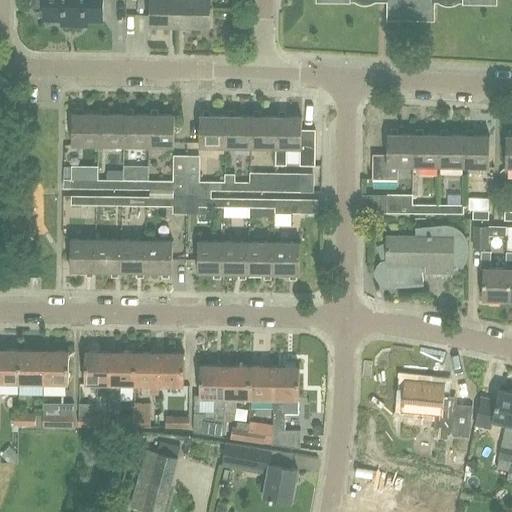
[(74,0),(31,0),(32,8),(44,8),(44,19),(61,20),(61,25),(73,25),(74,0)]
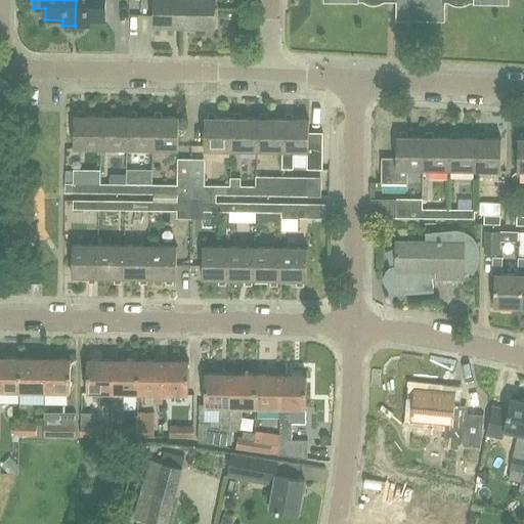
[(76,0),(75,26),(90,27),(90,22),(105,22),(105,0),(76,0)]
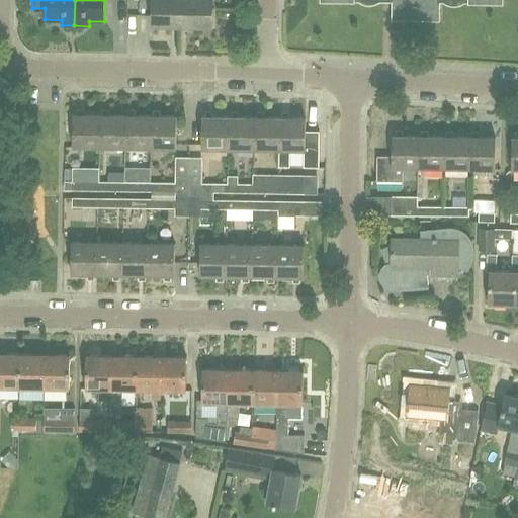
[(153,0),(153,27),(182,28),(182,0),(153,0)]
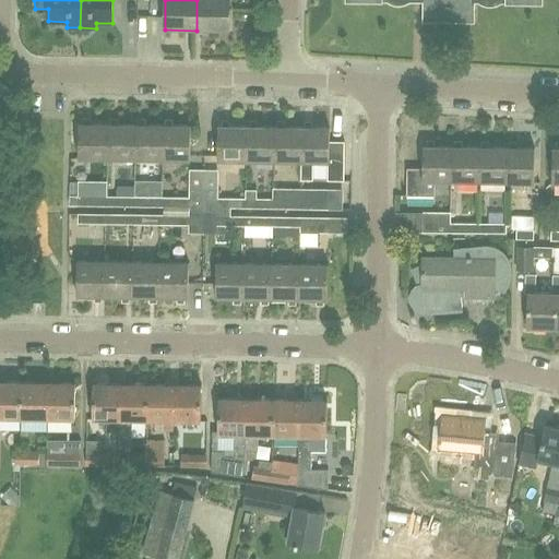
[(197,0),(197,31),(229,31),(229,0),(197,0)]
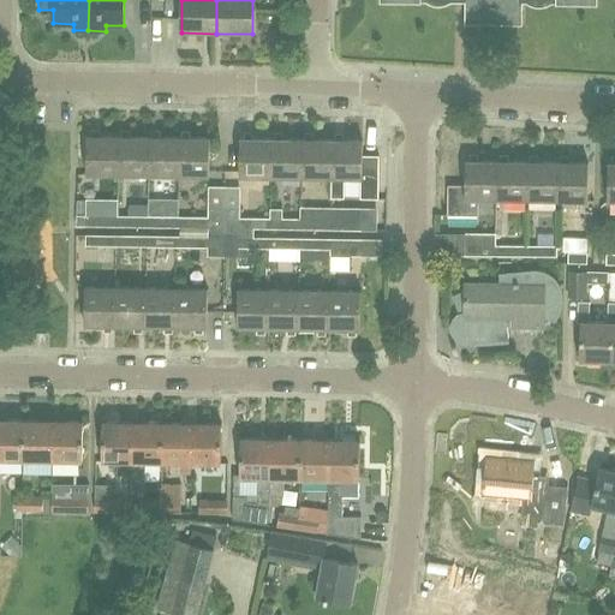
[(455,0),(465,0),(466,24),(524,25),(524,3),(527,3),(532,5),(536,6),(541,7),(544,6),(549,5),(553,3),(557,3),(557,5),(598,5),(598,0),(378,0),(380,3),(422,3),(422,1),(427,1),(430,4),(435,5),(439,6),(443,5),(447,4),(452,1),(455,1),(455,0)]
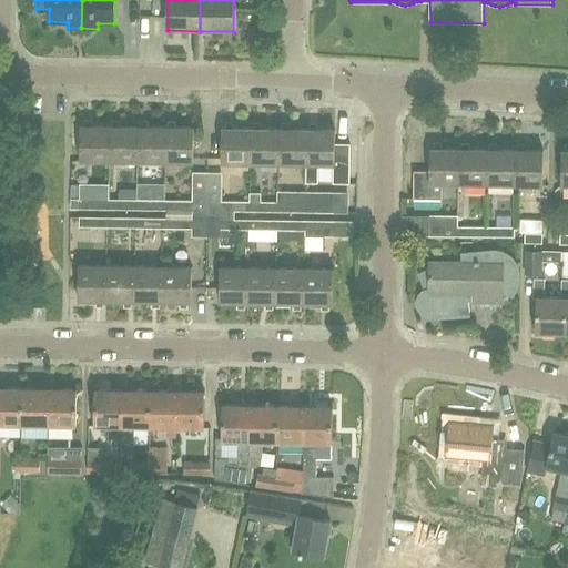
[(109,161),(110,127),(81,127),(80,161),(109,161)]
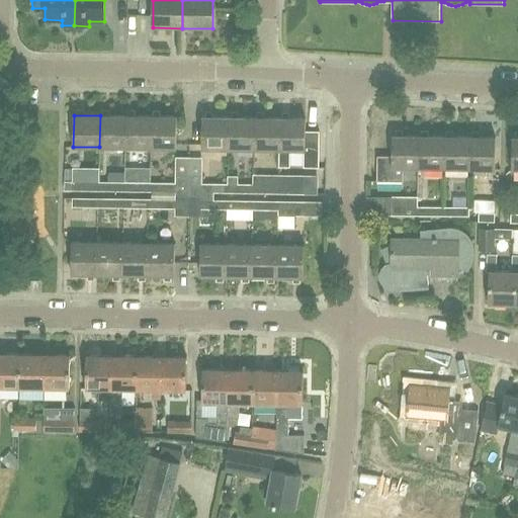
[(125,148),(125,116),(100,115),(99,147),(125,148)]
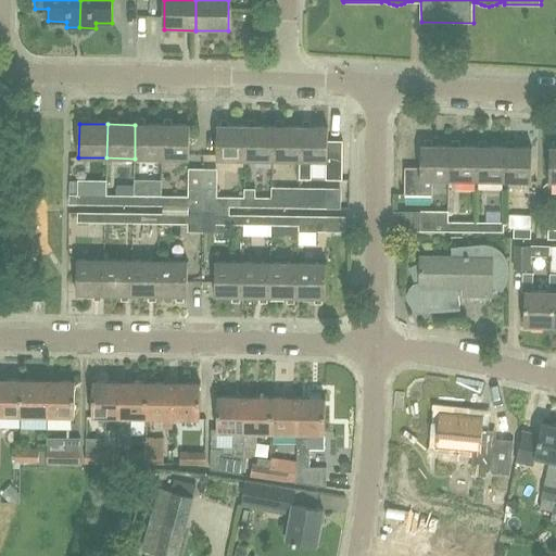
[(162,159),(162,125),(135,125),(135,159),(162,159)]
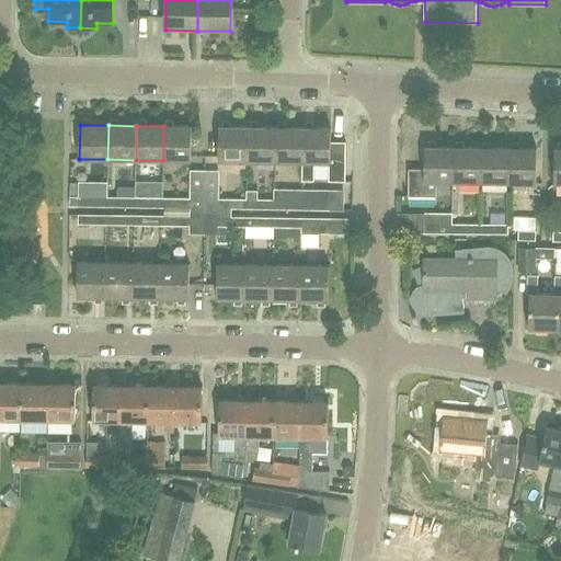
[(163,126),(163,160),(192,160),(192,126),(163,126)]
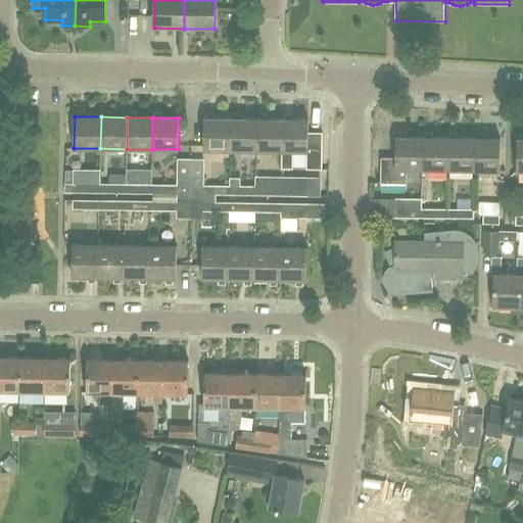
[(230,150),(231,119),(204,119),(203,150),(230,150)]
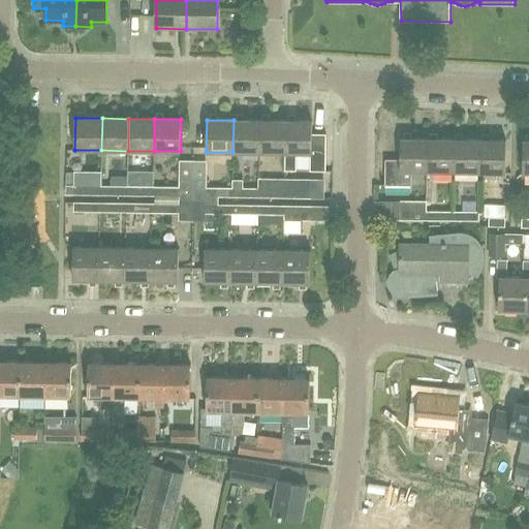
[(258,152),(259,120),(234,120),(232,152),(258,152)]
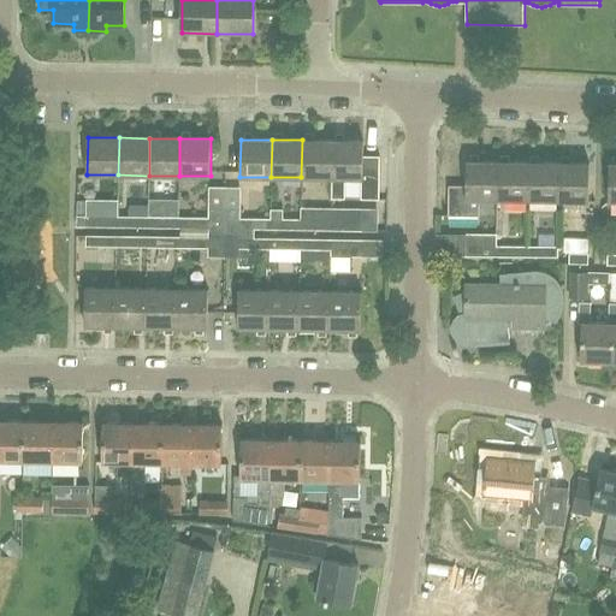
[(332,178),(332,141),(302,140),(301,177),(332,178)]
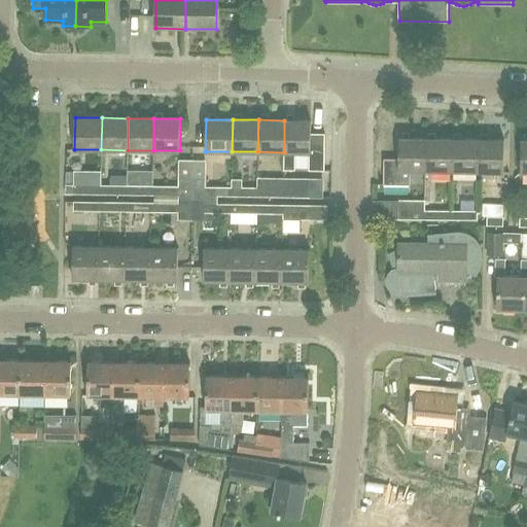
[(287,120),(284,120),(284,152),(285,152),(285,170),(296,170),(296,152),(309,152),(309,170),(324,170),(324,133),(311,133),(311,120),(287,120)]
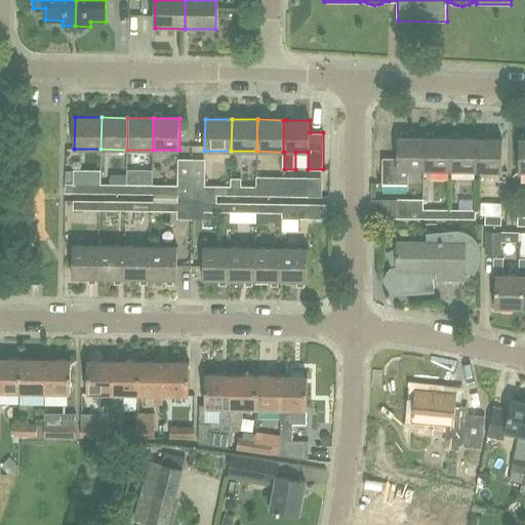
[(397,157),(382,157),(382,183),(409,184),(409,183),(423,183),(423,169),(423,137),(398,136),(397,157)]
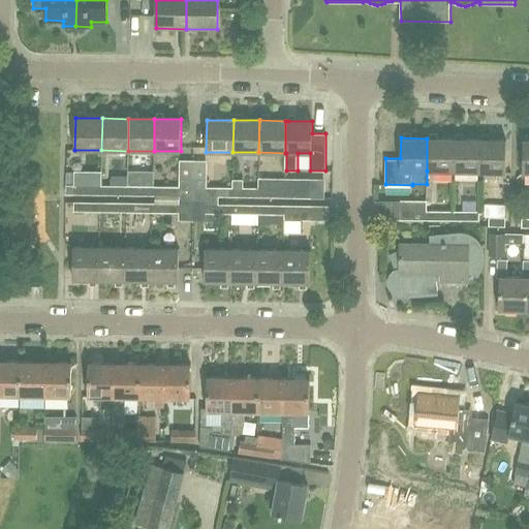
[(453,170),(454,138),(427,138),(427,170),(453,170)]
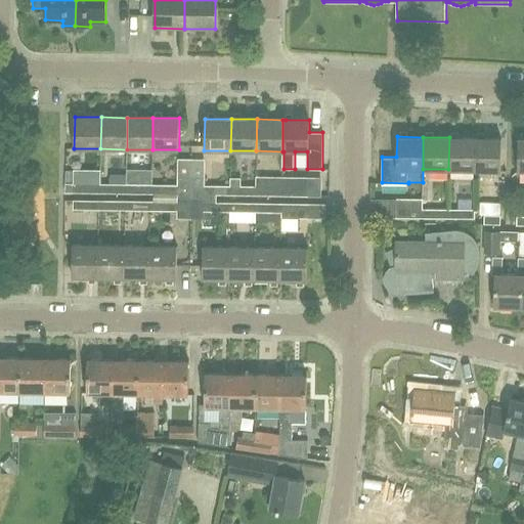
[(475,170),(475,138),(449,137),(448,169),(475,170)]
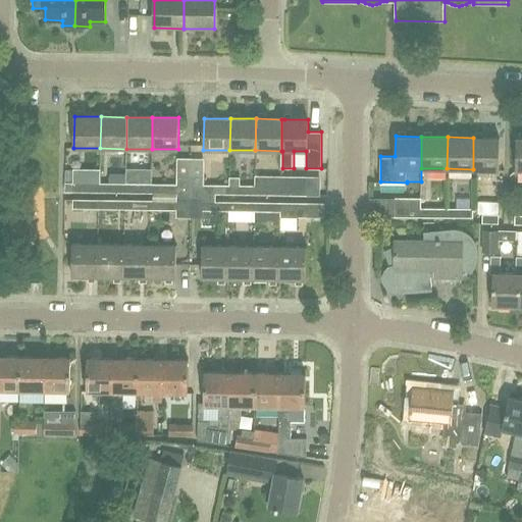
[(473,138),(473,169),(499,169),(500,138),(473,138)]
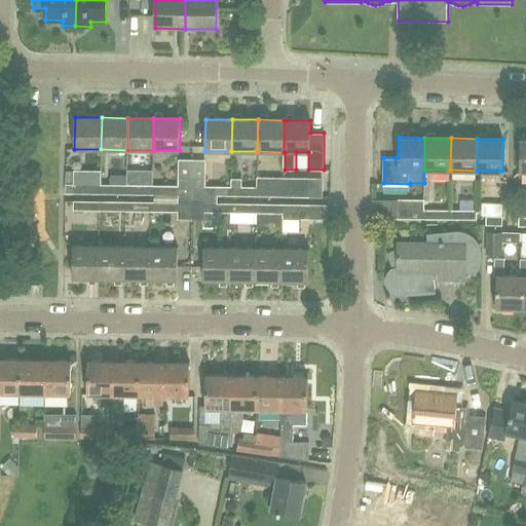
[(102,193),(102,184),(102,173),(67,172),(66,193),(75,192),(102,193)]
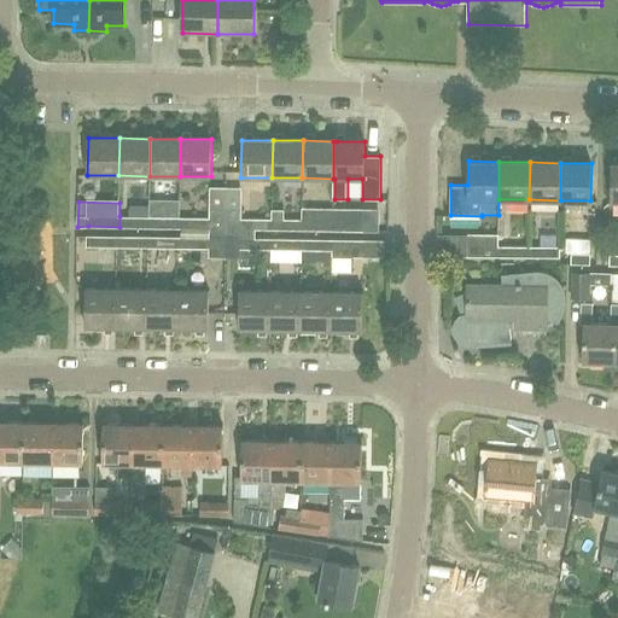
[(333,231),(334,209),(303,208),(303,220),(303,229),(333,231)]
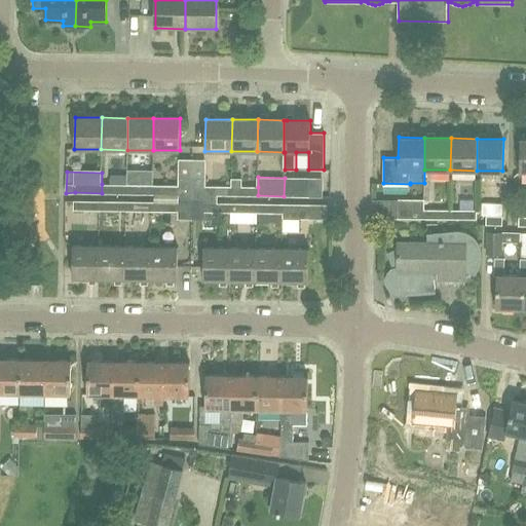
[(193,199),(193,178),(180,178),(179,185),(153,185),(152,188),(152,194),(155,194),(155,198),(179,199),(193,199)]
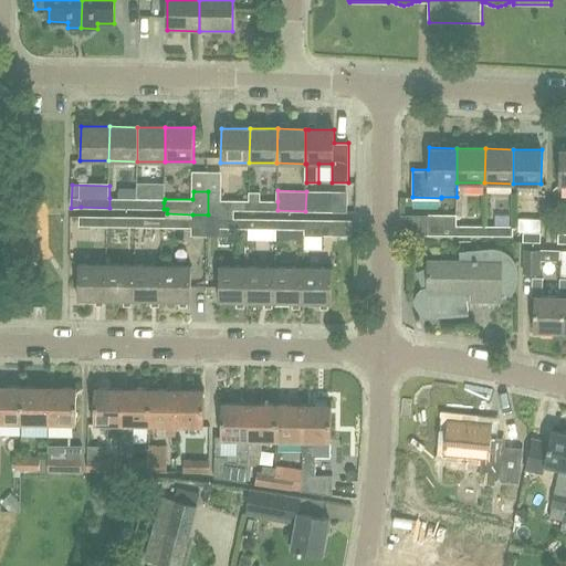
[(238,210),(250,210),(250,200),(221,200),(221,192),(208,191),(208,215),(221,215),(233,215),(233,210),(238,210)]
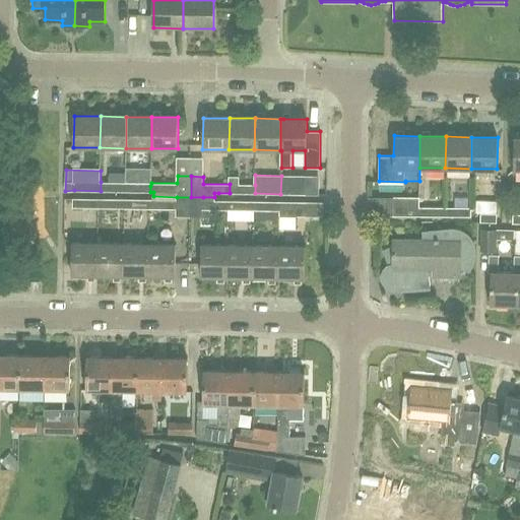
[(307,176),(281,176),(280,194),(307,194),(307,177),(307,176)]
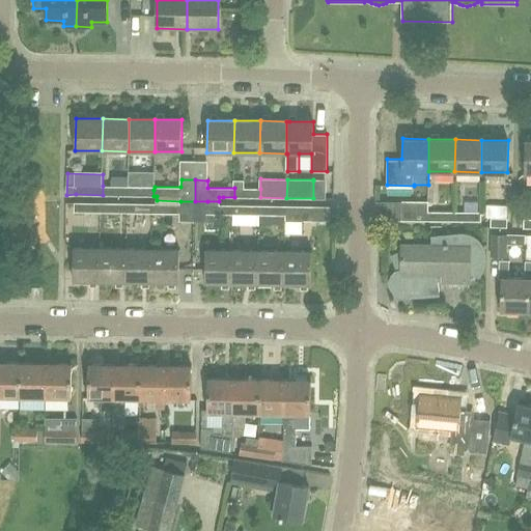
[(128,195),(128,187),(103,186),(103,195),(128,195)]
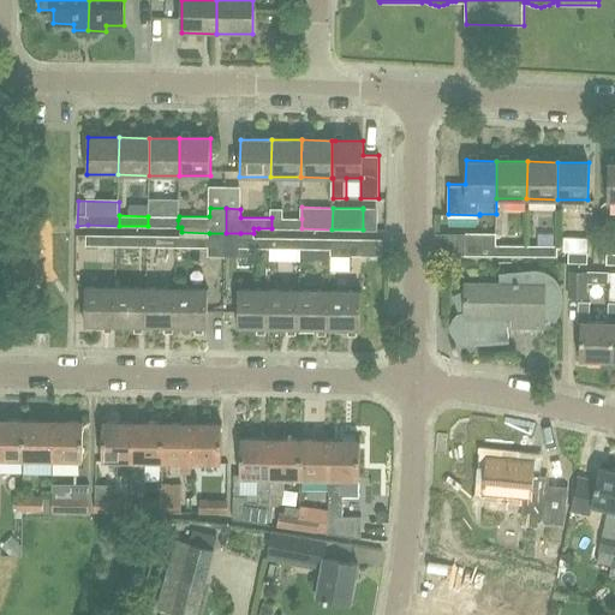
[(178,227),(178,220),(179,216),(148,216),(148,226),(178,227)]
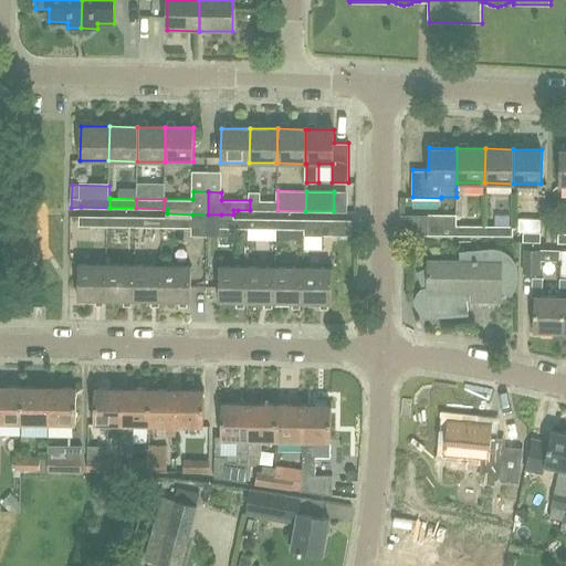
[(278,210),(278,201),(250,200),(250,210),(278,210)]
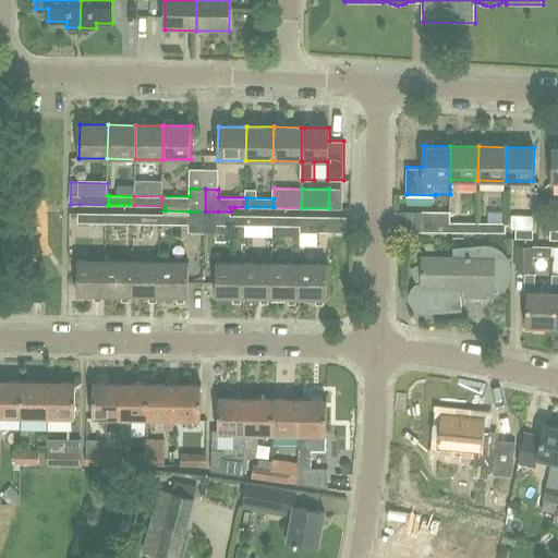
[(190,232),(204,232),(205,211),(190,211),(165,210),(165,215),(165,223),(190,223),(190,232)]
